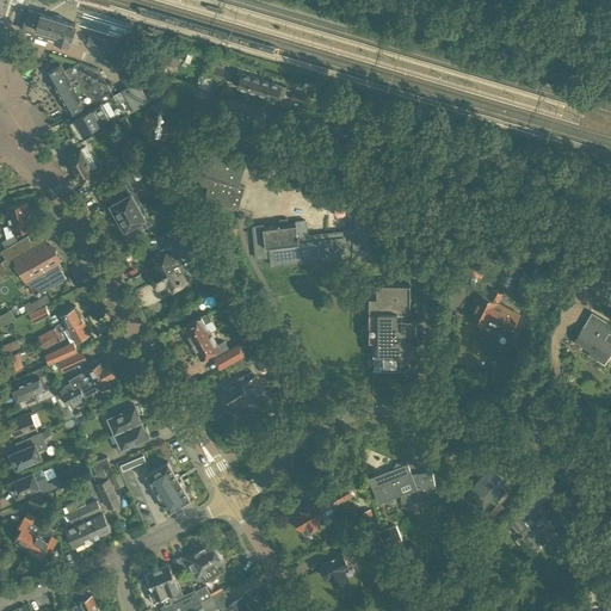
[(65,20),(63,20),(54,17),(53,17),(43,13),(42,13),(31,10),(29,10),(29,11),(24,28),(23,28),(23,29),(24,30),(25,30),(35,32),(35,34),(36,34),(37,34),(47,36),(48,37),(57,39),(59,41),(69,43),(71,44),(71,43),(71,42),(72,38),(73,37),(72,37),(75,25),(76,25),(76,24),(75,24),(65,20)]
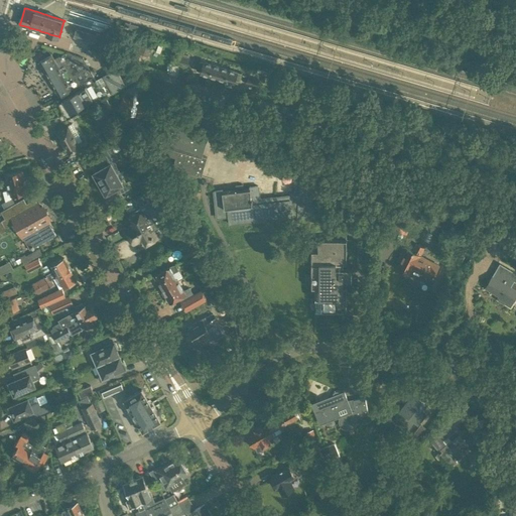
[(75,37),(92,42),(95,35),(77,29),(75,37)]
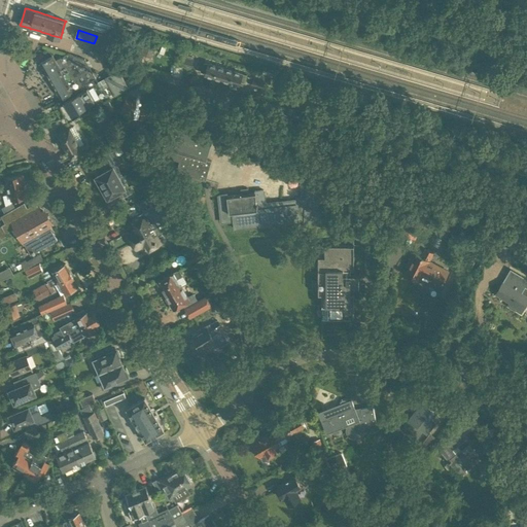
[(476,50),(486,53),(490,38),(481,35),(476,50)]
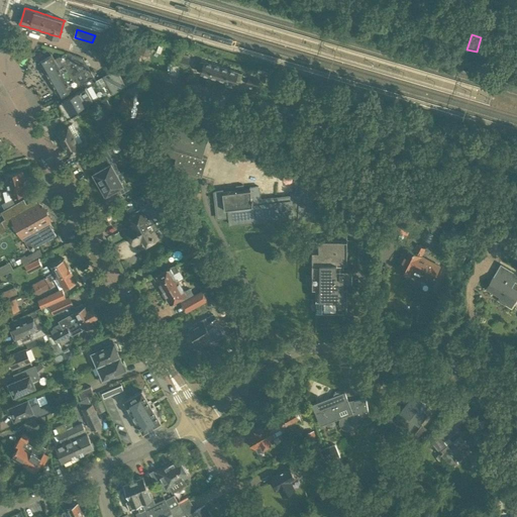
[(148,49),(150,42),(140,39),(134,59),(143,62),(147,48),(148,49)]
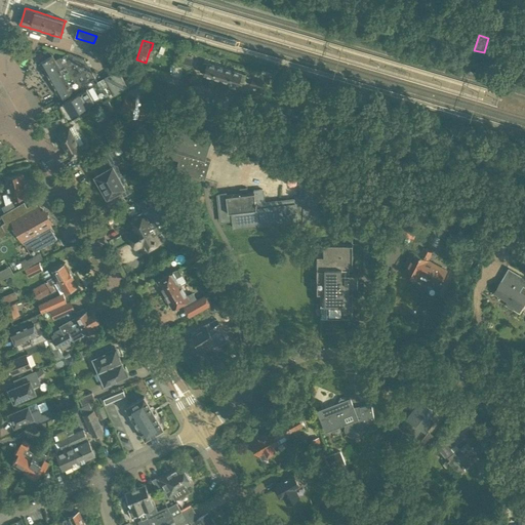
[(52,55),(41,62),(62,97),(96,78),(85,58),(68,53),(55,61),(52,55)]
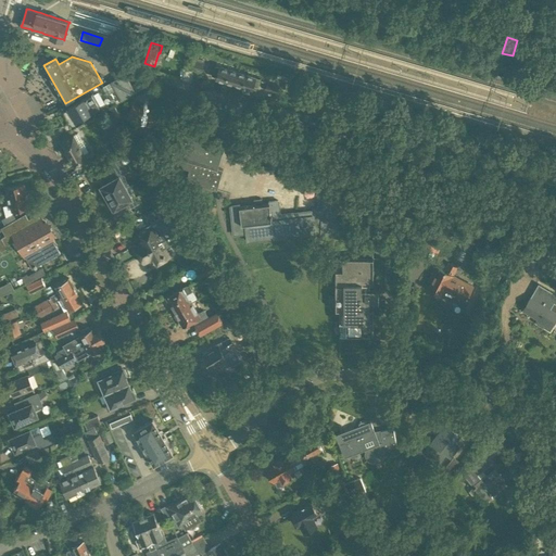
[(191,68),(202,71),(204,63),(193,61),(191,68)]
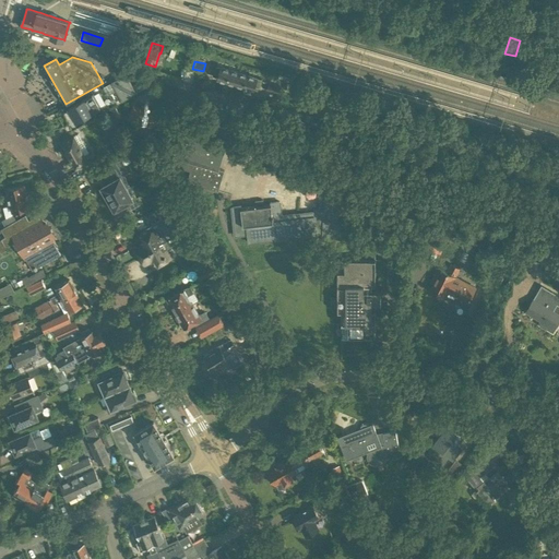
[(236,84),(239,72),(222,67),(222,68),(216,67),(214,74),(218,75),(218,79),(236,84)]
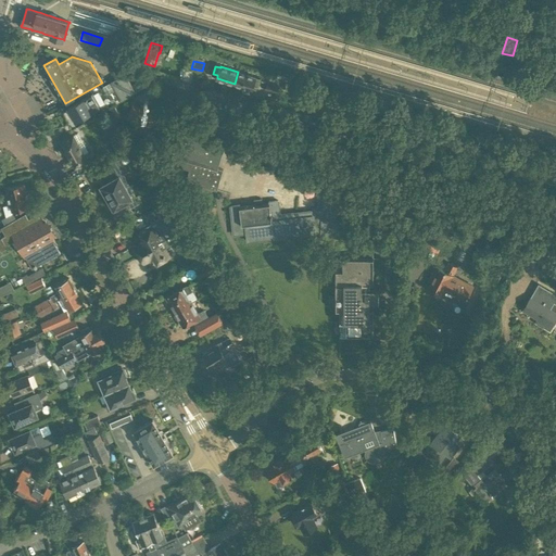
[(255,77),(238,72),(235,84),(252,89),(253,86),(257,87),(260,79),(255,77)]
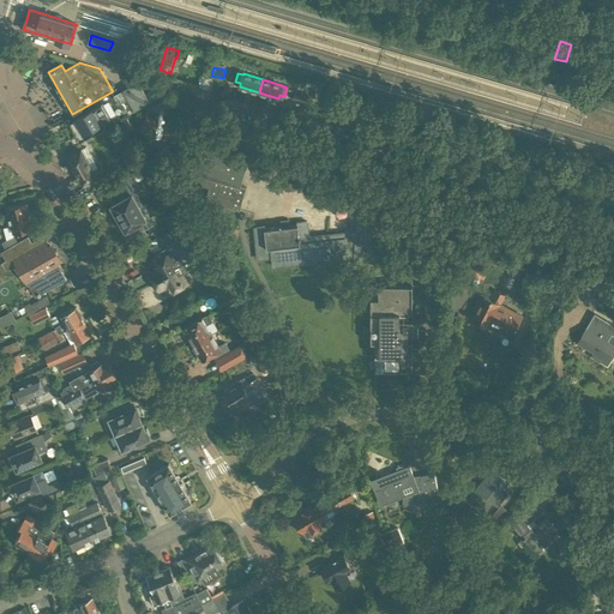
[(122,91),(134,112),(163,95),(158,88),(146,95),(138,82),(122,90),(122,91)]
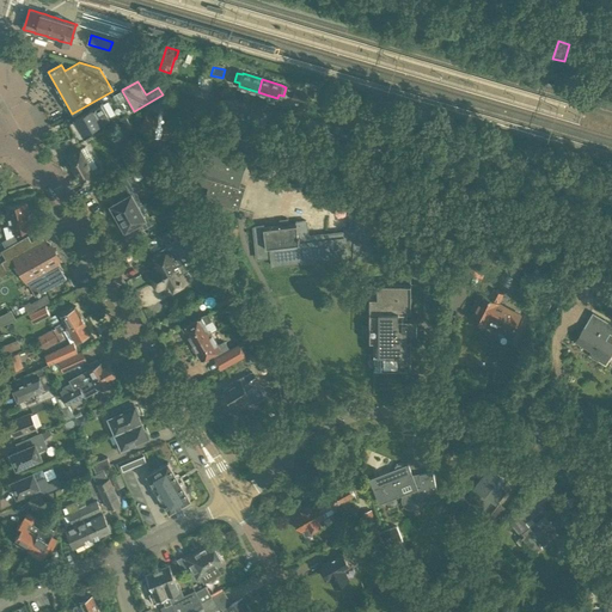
[(126,116),(134,111),(122,91),(114,96),(126,116)]
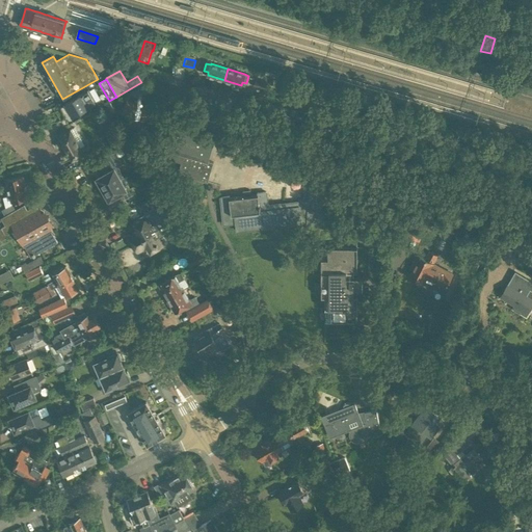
[(257,79),(255,86),(265,89),(267,82),(257,79)]
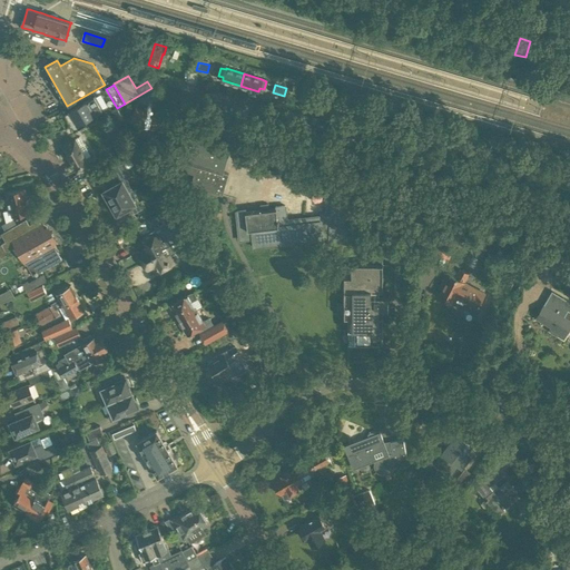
[(90,98),(85,101),(69,110),(70,111),(70,110),(78,125),(78,126),(104,110),(95,96),(90,98)]
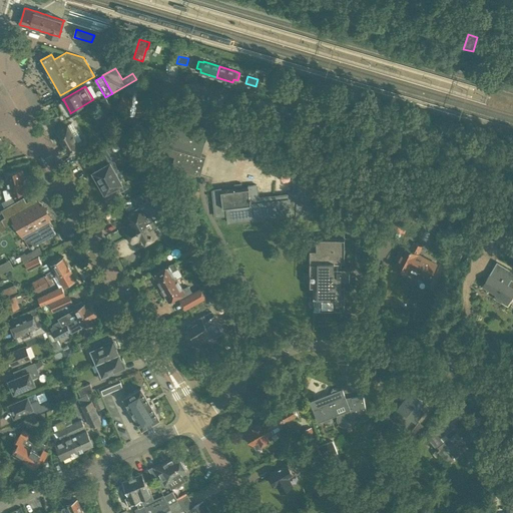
[(119,109),(118,109),(130,113),(143,117),(147,104),(122,97),(120,104),(118,103),(116,108),(119,109)]
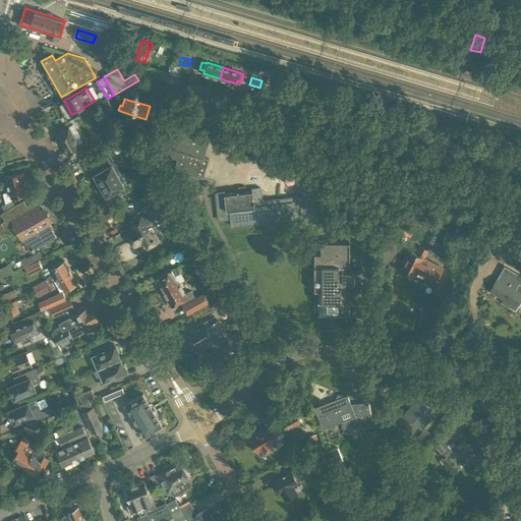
[(177,160),(174,170),(183,172),(183,170),(195,174),(194,176),(204,178),(210,159),(205,158),(212,133),(169,121),(159,154),(177,160)]
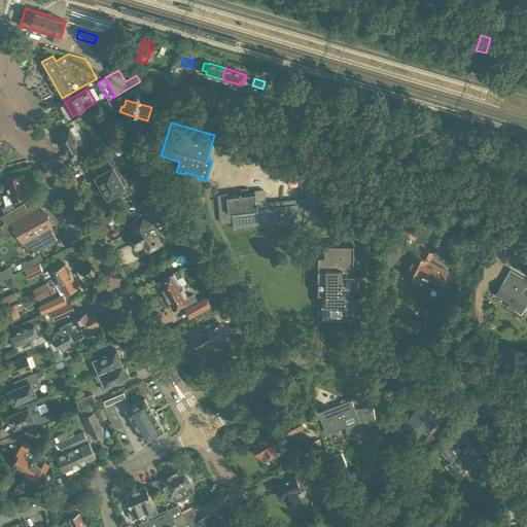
[(70,129),(59,135),(63,142),(68,150),(69,150),(73,157),(83,151),(86,149),(74,126),(70,129)]
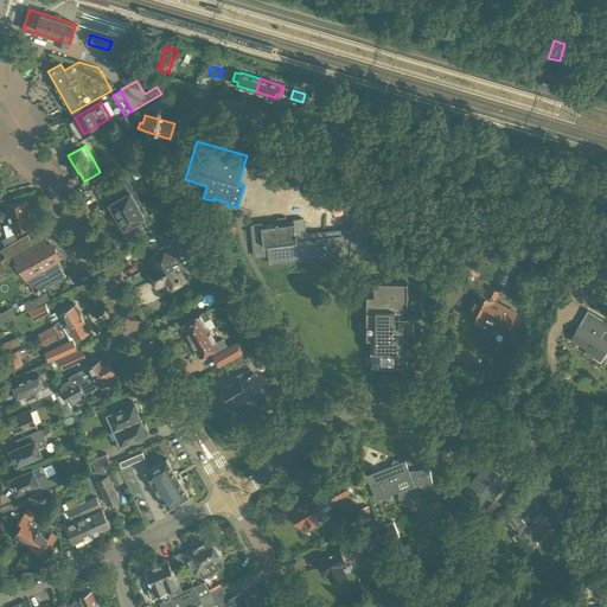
[(158,163),(149,167),(153,174),(163,168),(158,163)]
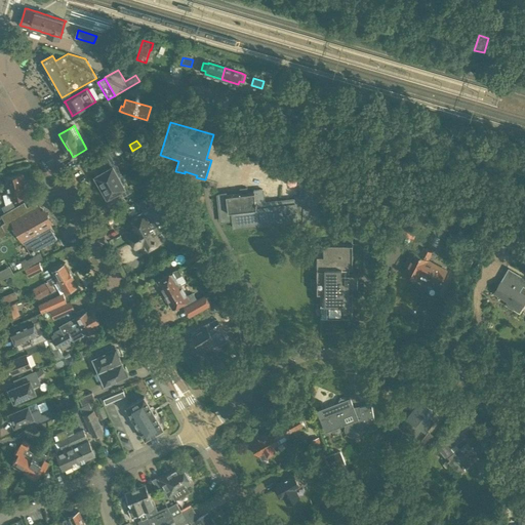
[(116,164),(119,163),(124,160),(120,153),(118,155),(115,149),(101,157),(104,163),(108,168),(94,175),(95,177),(94,178),(97,184),(98,183),(101,187),(119,176),(115,170),(118,168),(116,164)]
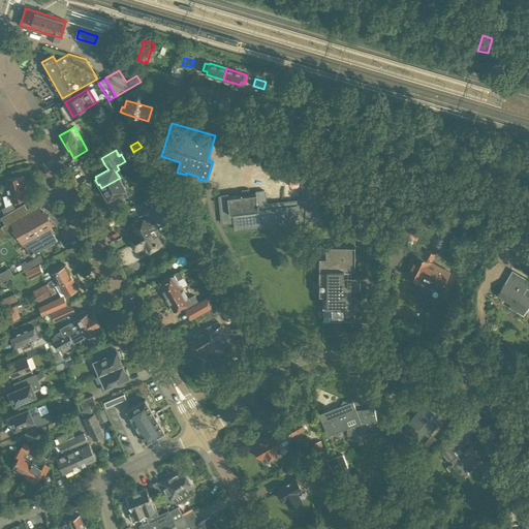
[(227,195),(220,196),(222,214),(221,214),(221,220),(222,220),(222,223),(235,222),(236,229),(300,221),(305,221),(305,224),(306,224),(320,224),(320,225),(329,225),(330,199),(323,199),(324,183),(321,183),(321,175),(327,176),(328,169),(315,168),(315,175),(315,183),(310,183),(310,177),(303,177),(302,198),(297,197),(297,200),(283,203),(267,205),(265,191),(257,191),(256,191),(256,194),(250,194),(249,189),(242,190),(242,195),(235,196),(228,197),(228,195),(227,195)]
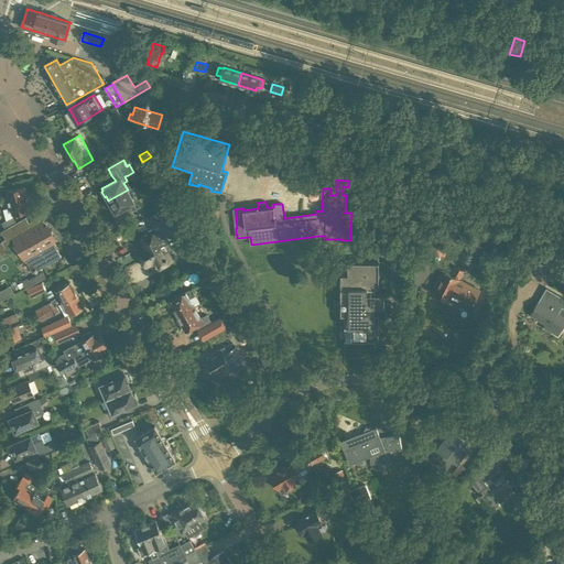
[(9,208),(4,209),(7,220),(2,223),(6,229),(17,223),(13,217),(20,215),(20,212),(31,208),(29,203),(31,202),(28,193),(26,193),(24,186),(7,192),(8,198),(7,198),(9,208)]
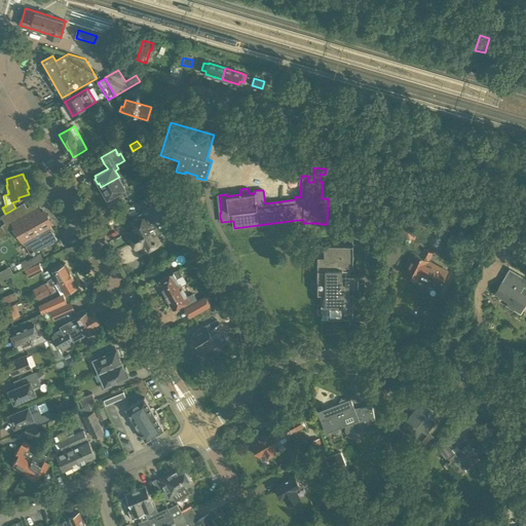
[(119,177),(101,187),(104,191),(103,192),(105,197),(106,196),(107,198),(120,191),(123,196),(135,190),(130,184),(128,186),(126,182),(122,184),(119,177)]
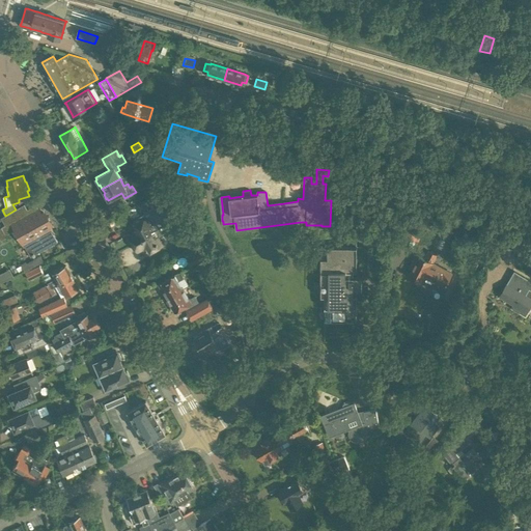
[(151,179),(149,189),(157,191),(159,182),(151,179)]
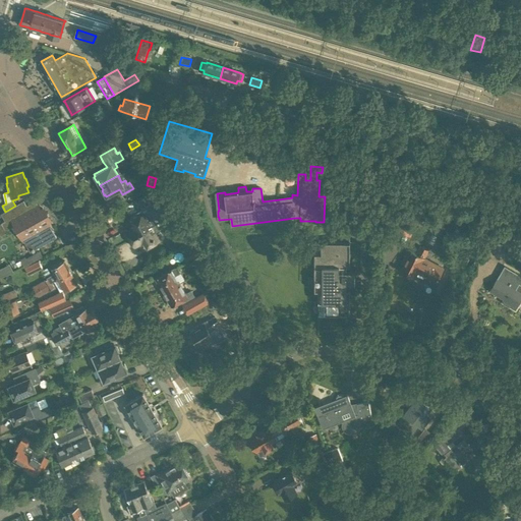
[(127,233),(126,235),(129,240),(149,229),(157,224),(174,215),(178,212),(170,196),(157,204),(158,206),(154,209),(151,203),(141,209),(145,214),(132,220),(135,226),(126,231),(127,233)]
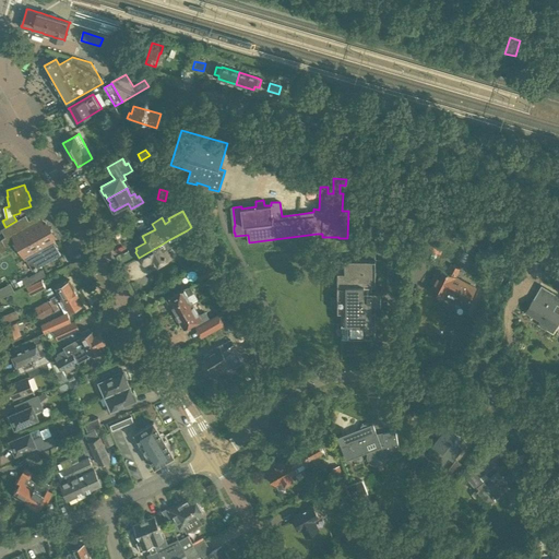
[(33,271),(61,254),(52,239),(54,238),(47,225),(45,226),(38,216),(28,222),(25,216),(2,229),(7,237),(2,239),(7,248),(16,241),(33,271)]
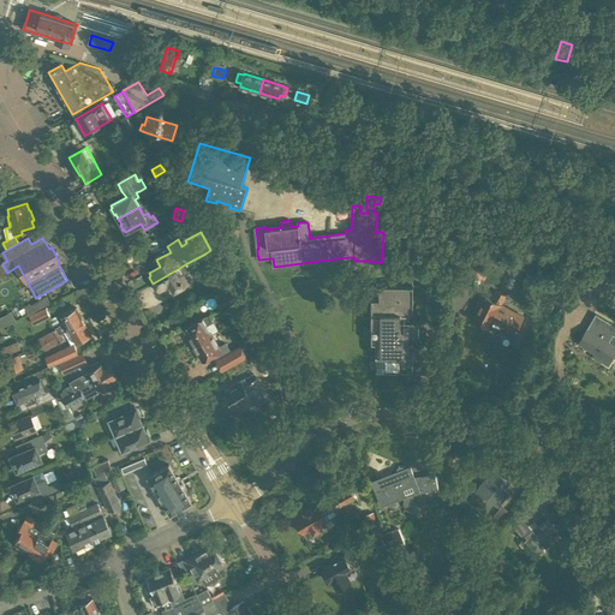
[(216,260),(210,250),(206,254),(212,264),(216,260)]
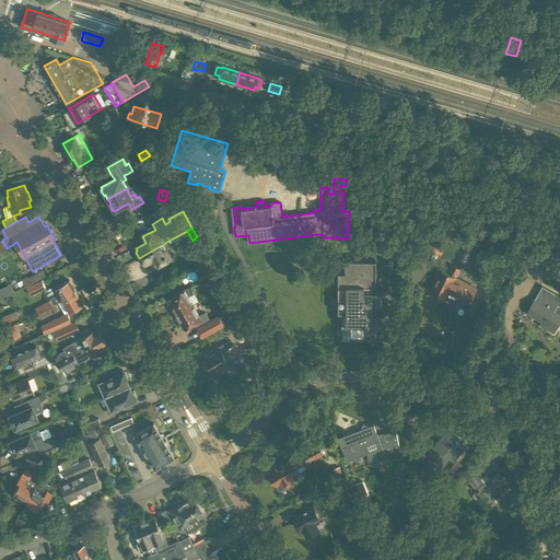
[(426,248),(441,253),(446,237),(431,233),(426,248)]
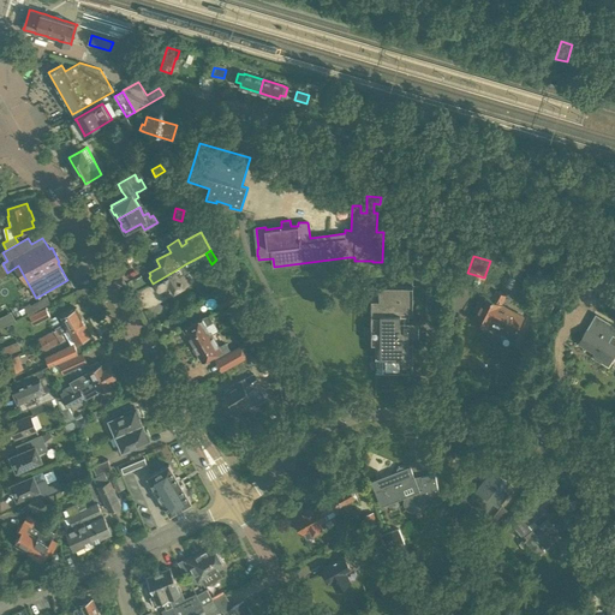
[(175,270),(153,284),(156,290),(159,290),(160,292),(171,286),(174,292),(189,284),(184,274),(189,272),(185,264),(175,270)]
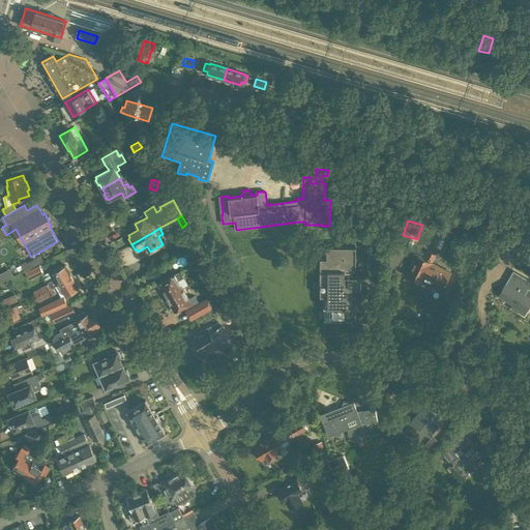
[(180,243),(183,248),(196,240),(192,235),(180,243)]
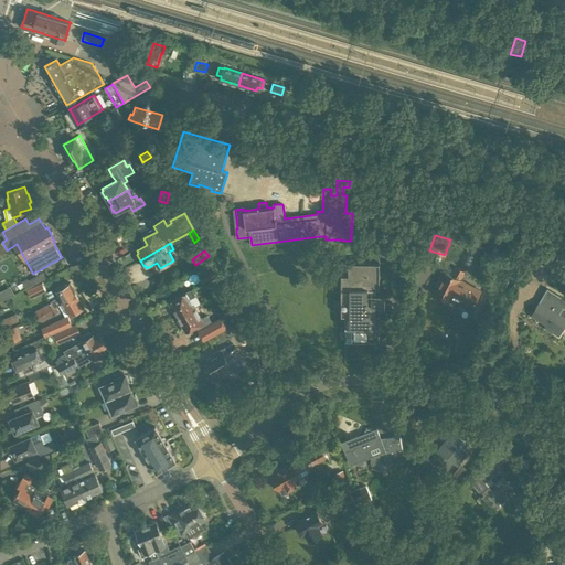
[(370,340),(380,340),(380,315),(385,315),(385,306),(385,294),(384,294),(376,294),(376,288),(380,288),(380,263),(349,263),(349,275),(341,275),(341,315),(345,316),(345,328),(352,328),(352,340),(360,340),(360,343),(370,343),(370,340)]
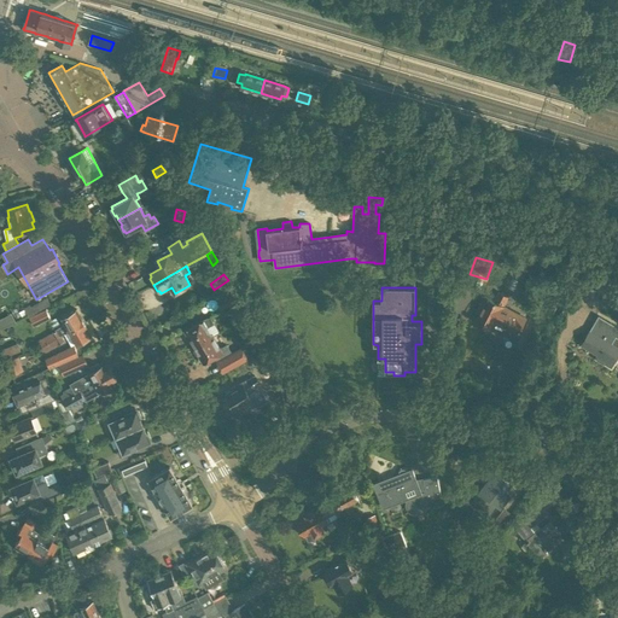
[(495,321),(518,333),(526,318),(505,307),(509,298),(499,292),(494,301),(484,296),(477,313),(479,314),(476,320),(491,327),(495,321)]
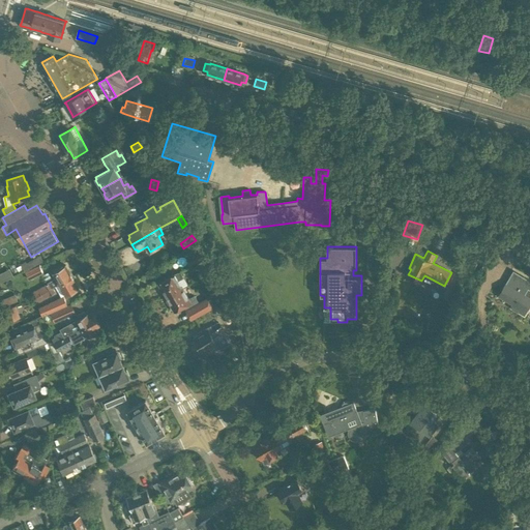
[(204,259),(200,252),(187,258),(192,265),(204,259)]
